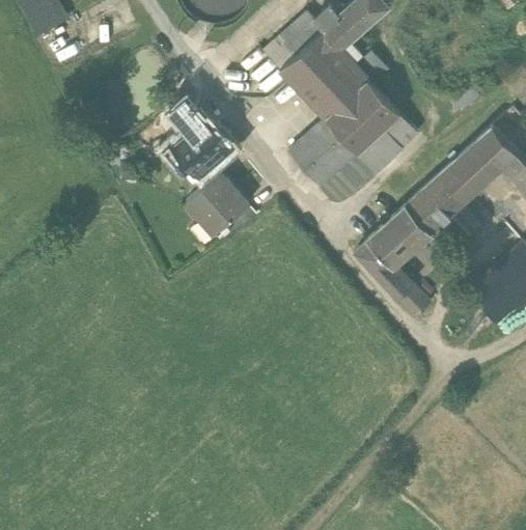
[(12,0),(35,45),(68,28),(54,0),(12,0)]
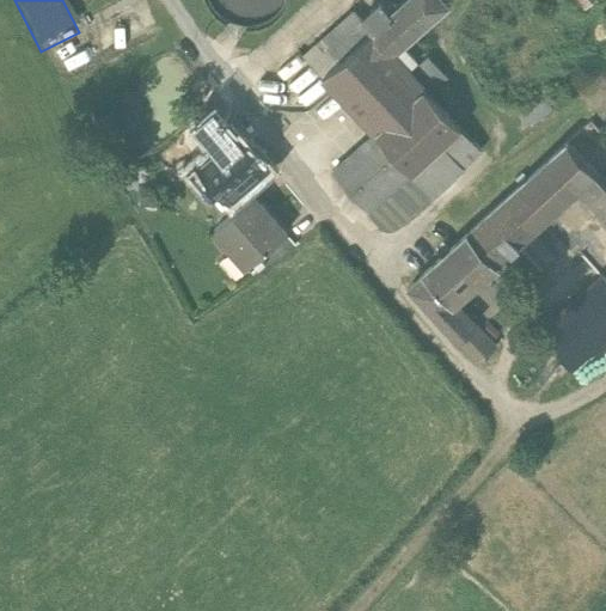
[(451,11),(446,6),(440,0),(393,0),(384,8),(380,5),(371,13),(405,52),(451,11)]
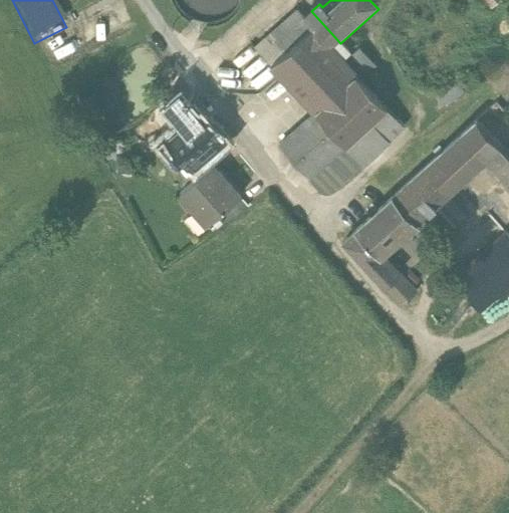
[(487,0),(496,9),(505,0),(463,0),(465,1),(466,0),(487,0)]
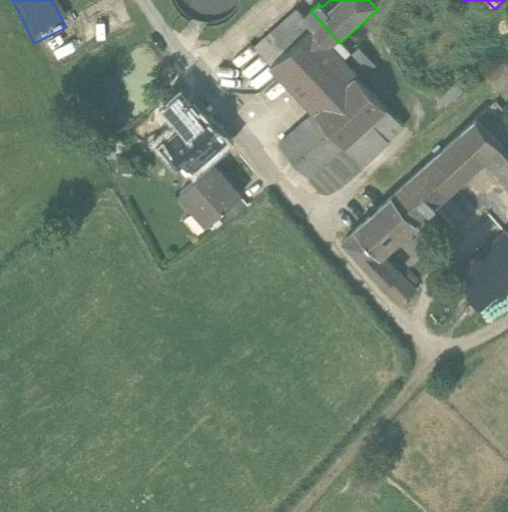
[(275,139),(331,202),(410,131),(362,79),(368,74),(340,43),(311,11),(304,17),(298,11),(251,52),(306,112),(275,139)]
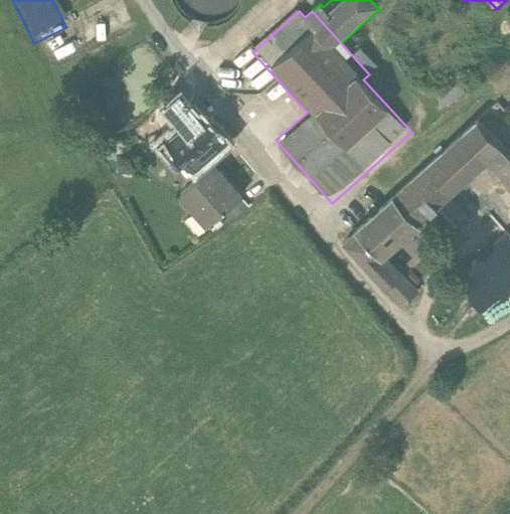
[(460,77),(443,93),(451,103),(469,87),(460,77)]
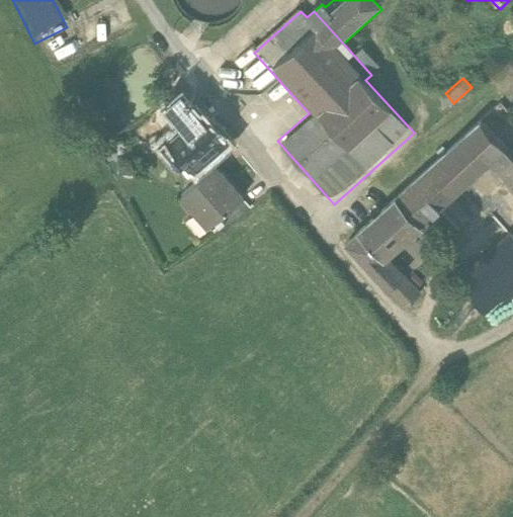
[(171,143),(197,176),(212,163),(216,167),(236,150),(205,112),(200,116),(187,99),(168,115),(183,134),(171,143)]
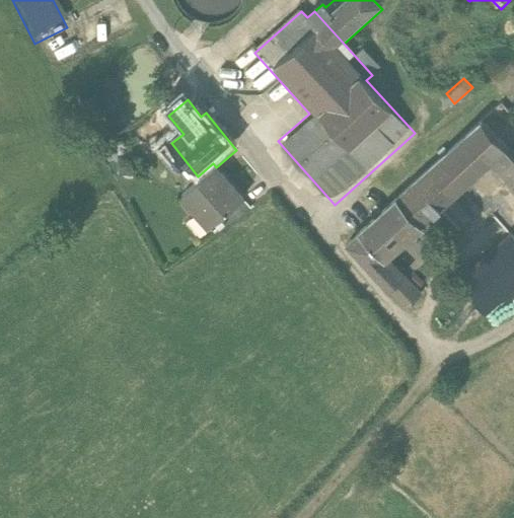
[(513,159),(480,123),(394,201),(422,230),(491,167),(513,193),(513,159)]
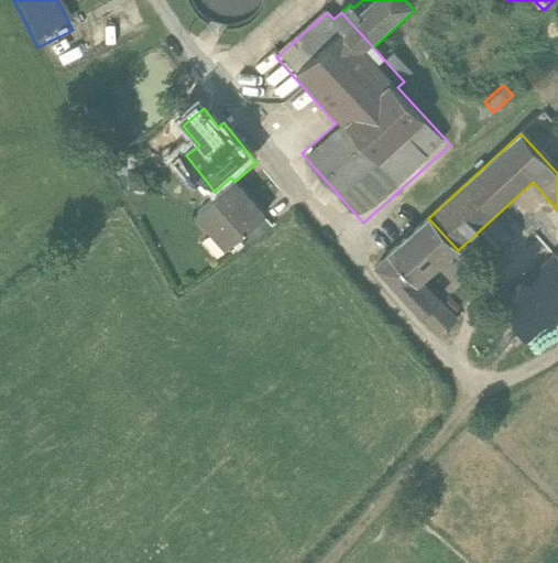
[(200,218),(231,255),(269,222),(238,186),(200,218)]
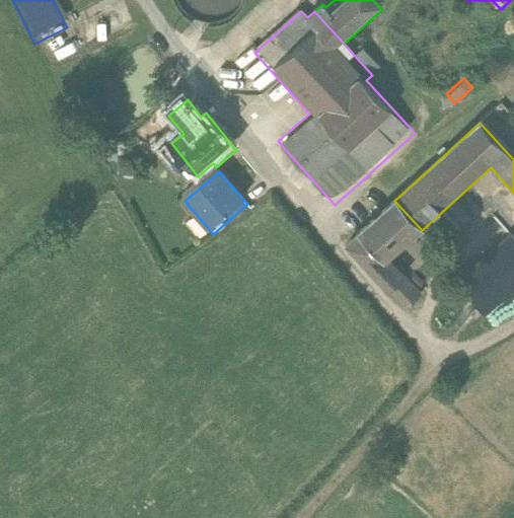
[(422,230),(394,201),(352,239),(381,272),(391,263),(425,233),(422,230)]
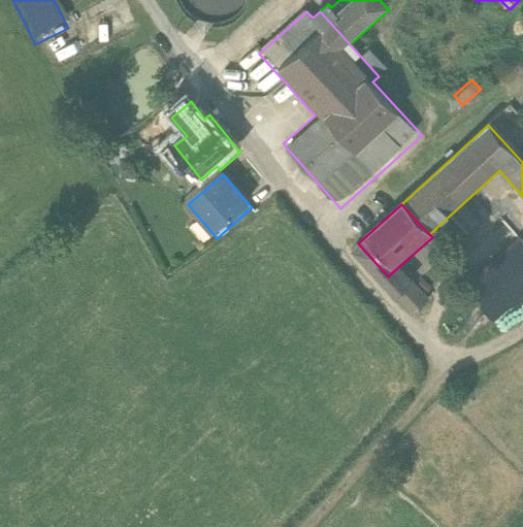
[(497,327),(522,302),(522,248),(469,297),(497,327)]
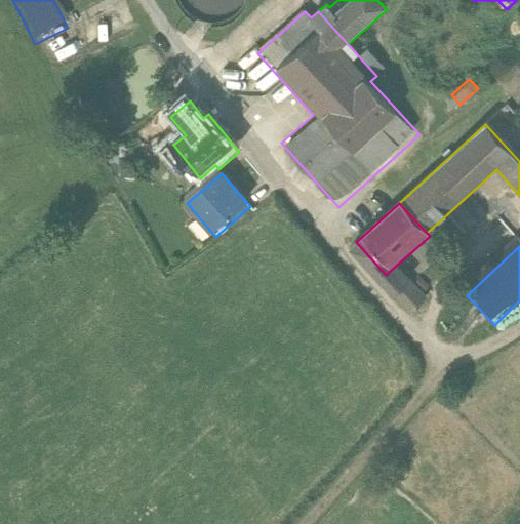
[(421,314),(430,305),(396,266),(386,275),(421,314)]
